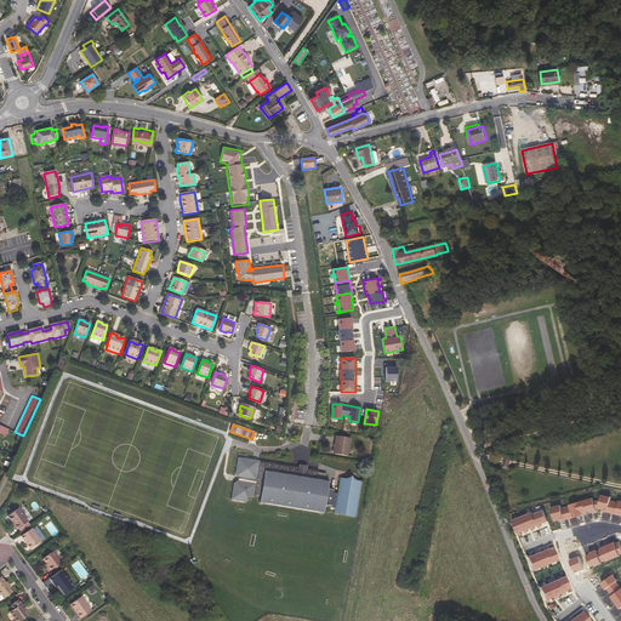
[(348,456),(351,438),(336,436),(334,454),(348,456)]
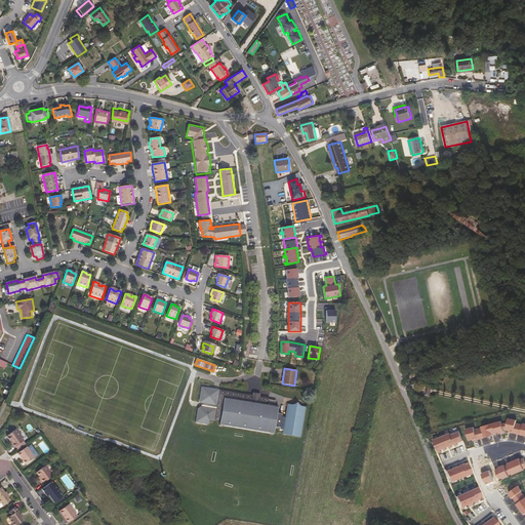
[(214,421),(219,391),(201,388),(199,401),(201,404),(202,404),(202,407),(201,407),(198,409),(195,422),(208,425),(209,420),(214,421)]
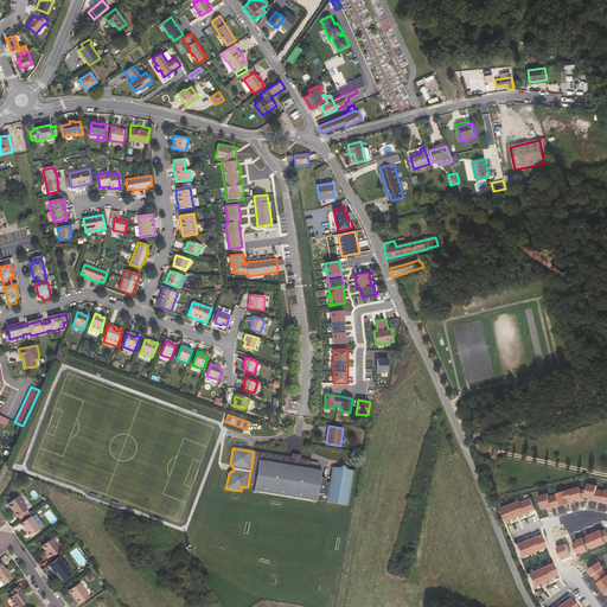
[(347,505),(353,473),(345,472),(343,467),(339,471),(332,470),(330,484),(326,483),(326,480),(320,478),(321,471),(319,470),(319,464),(311,462),(311,461),(300,460),(300,457),(293,455),(292,458),(254,452),(248,487),(255,489),(254,492),(317,503),(318,496),(324,496),(324,497),(326,497),(326,502),(347,505)]
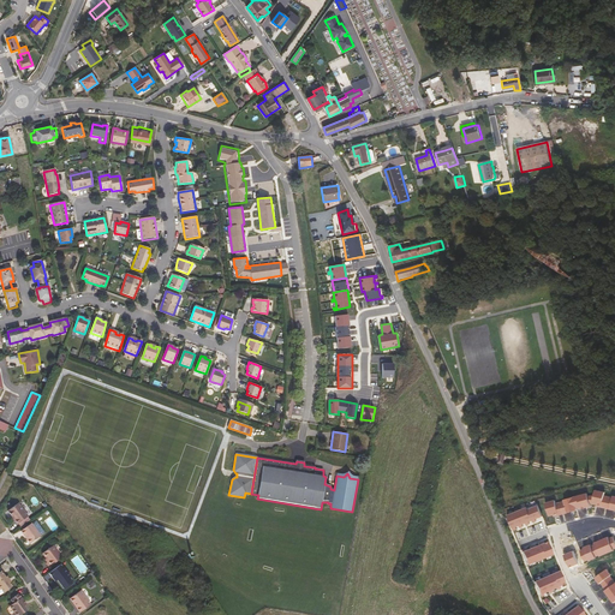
[(595,488),(592,502),(597,503),(597,506),(602,507),(602,508),(614,511),(614,494),(613,494),(613,495),(607,494),(608,491),(595,488)]
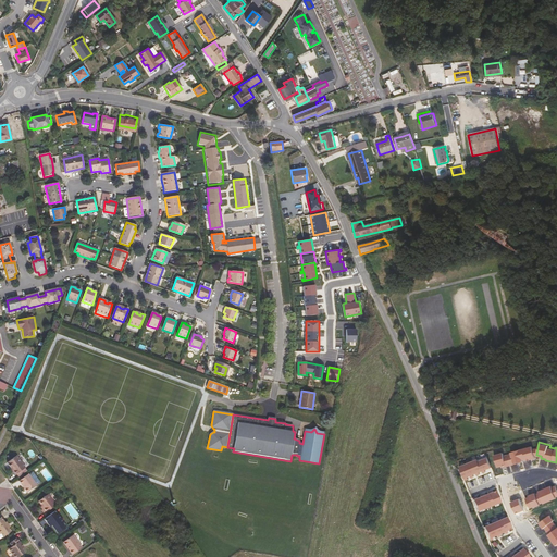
[(507,455),(510,466),(515,463),(515,466),(525,462),(524,460),(527,459),(527,460),(531,459),(532,460),(537,459),(536,455),(533,445),(511,450),(511,454),(507,455)]
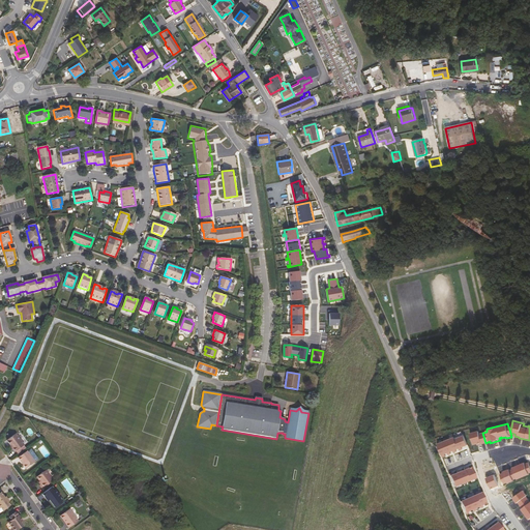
[(478,431),(470,434),(473,444),(477,444),(477,445),(486,443),(482,433),(479,434),(478,431)]
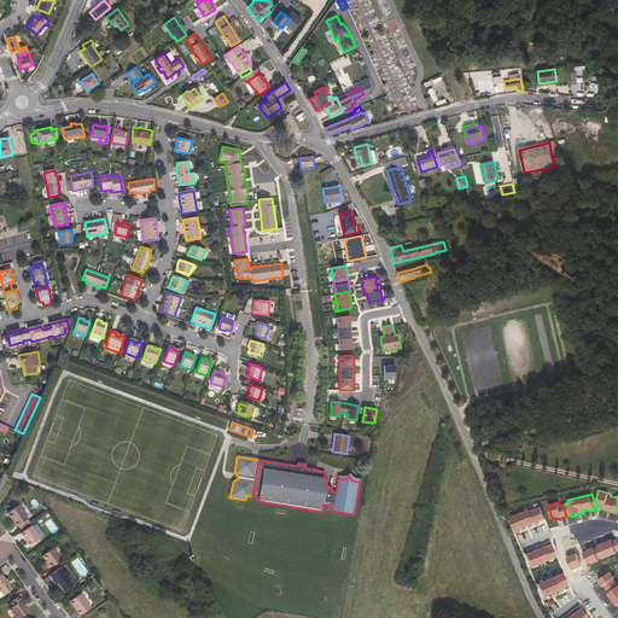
[(18,506),(9,513),(18,526),(28,519),(18,506)]
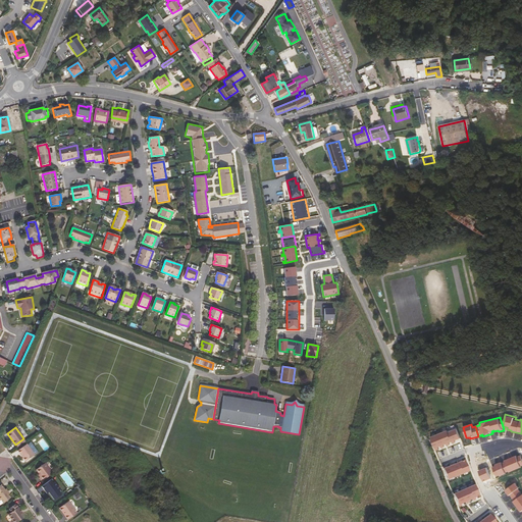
[(448,430),(431,437),(436,451),(438,449),(438,448),(440,447),(441,448),(445,447),(444,446),(447,444),(447,446),(450,445),(449,442),(452,441),(453,444),(455,442),(455,440),(461,438),(457,427),(448,431),(448,430)]
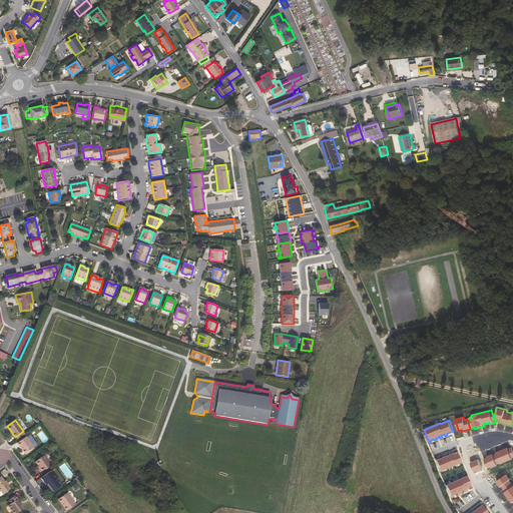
[(34,448),(26,437),(17,443),(20,447),(21,446),(23,450),(22,450),(25,454),(34,448)]
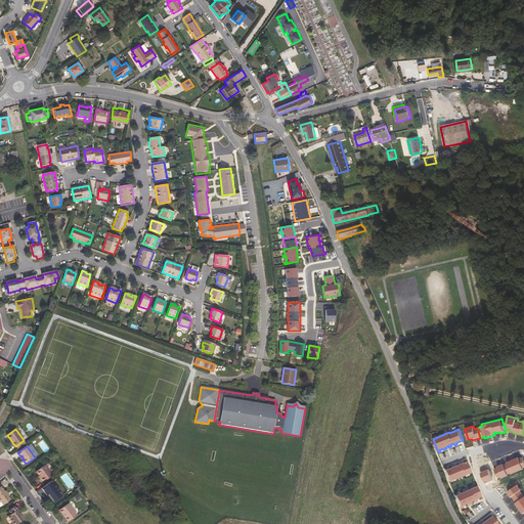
[(492,467),(498,481),(523,470),(523,456),(523,454),(492,467)]
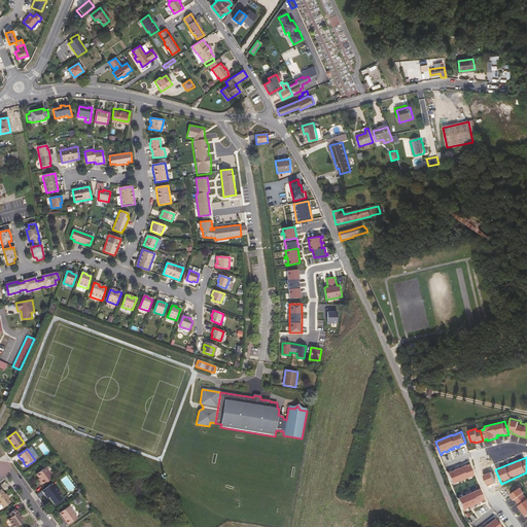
[(450,470),(447,471),(452,484),(473,476),(469,464),(464,466),(464,464),(461,465),(462,467),(457,469),(457,467),(454,468),(455,470),(451,471),(450,470)]
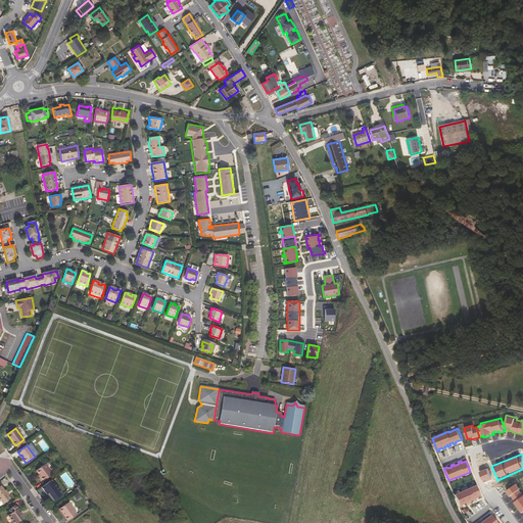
[(52,475),(45,464),(36,470),(39,475),(41,477),(40,478),(39,479),(41,482),(52,475)]
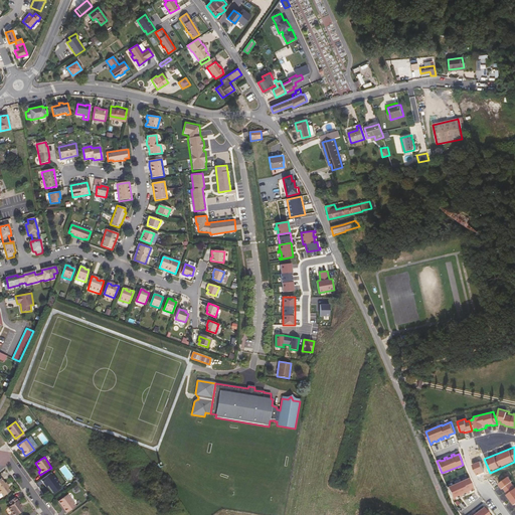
[(53,471),(50,473),(56,481),(59,479),(53,471)]
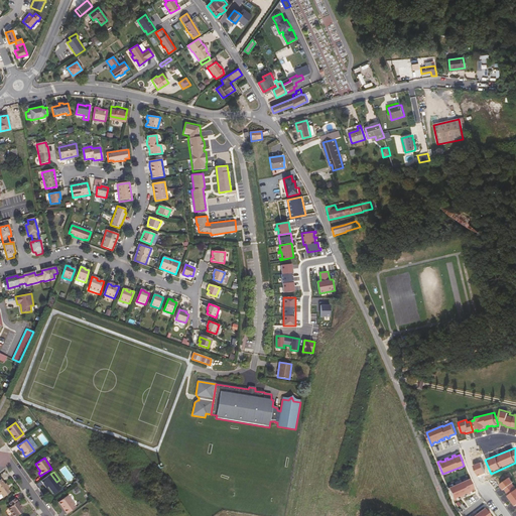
[(50,474),(42,480),(52,494),(61,488),(60,488),(63,485),(59,480),(56,482),(50,474)]
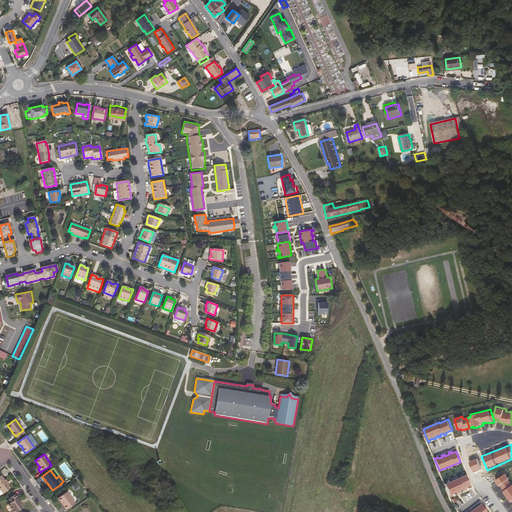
[(511,483),(508,479),(509,479),(506,474),(496,481),(511,501),(511,483)]
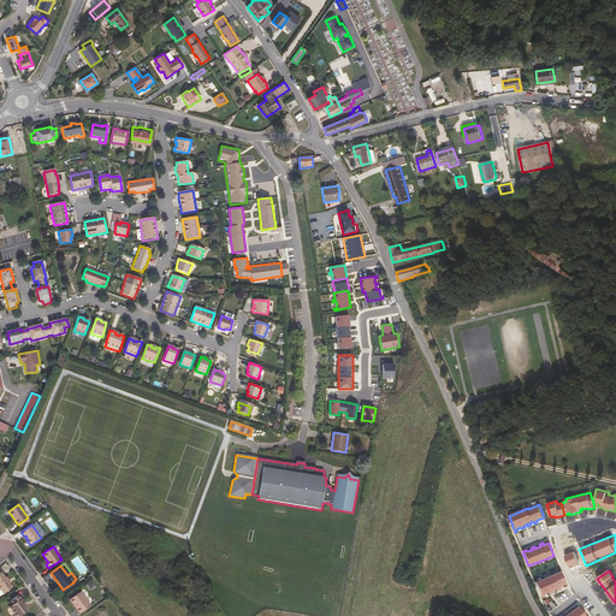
[(561,572),(535,582),(542,598),(545,597),(544,594),(550,592),(550,594),(554,593),(552,591),(557,588),(558,591),(562,590),(561,587),(566,585),(561,572)]
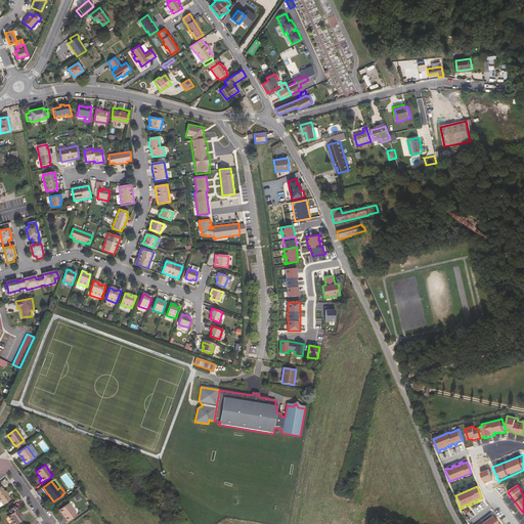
[(10,499),(7,496),(6,494),(7,493),(5,491),(4,492),(0,487),(0,501),(1,501),(3,505),(10,499)]
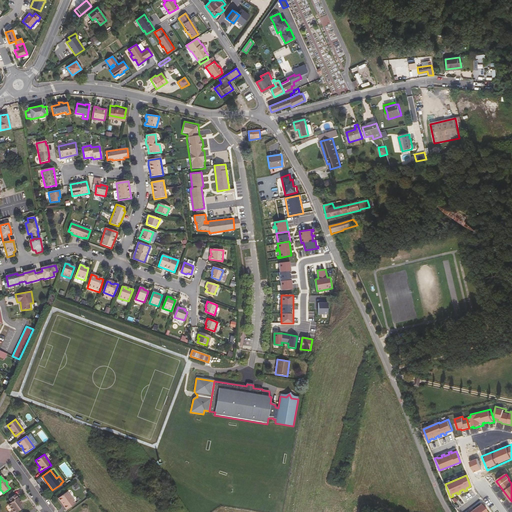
[(75,504),(67,492),(58,498),(61,502),(62,502),(64,505),(64,506),(67,510),(75,504)]
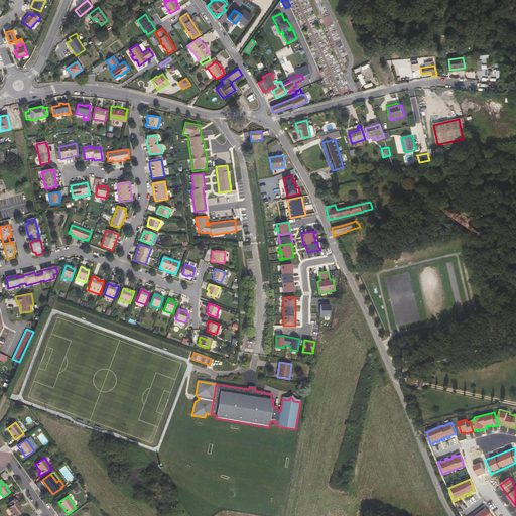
[(17,515),(22,513),(19,509),(18,507),(20,506),(15,499),(8,503),(11,507),(7,509),(12,515),(17,515)]
